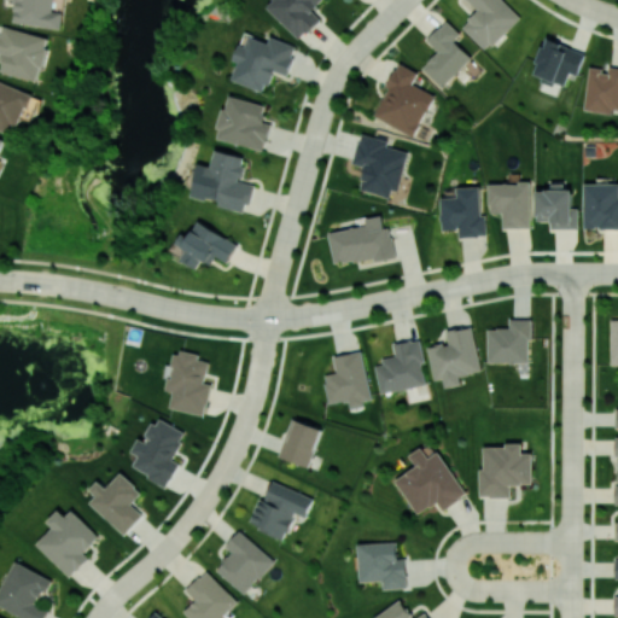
[(13,22),(62,28),(64,12),(53,11),(54,0),(12,0),(17,1),(13,22)]
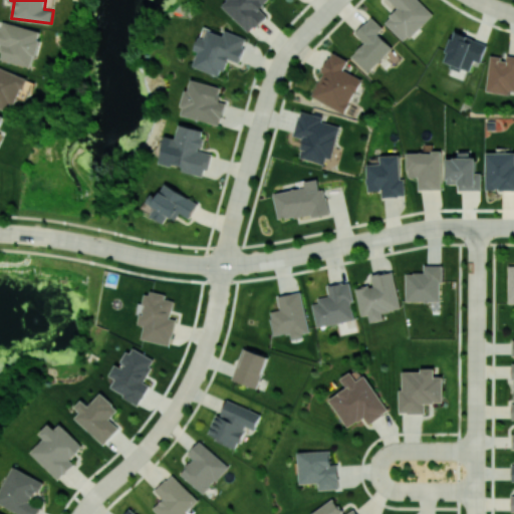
[(224,0),(221,4),(251,32),(267,15),(261,9),(268,0),(224,0)]
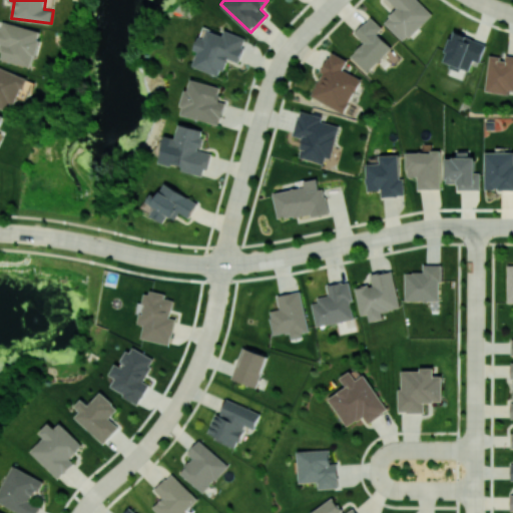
[(384,22),(405,42),(432,13),(418,0),(388,0),(397,8),(384,22)]
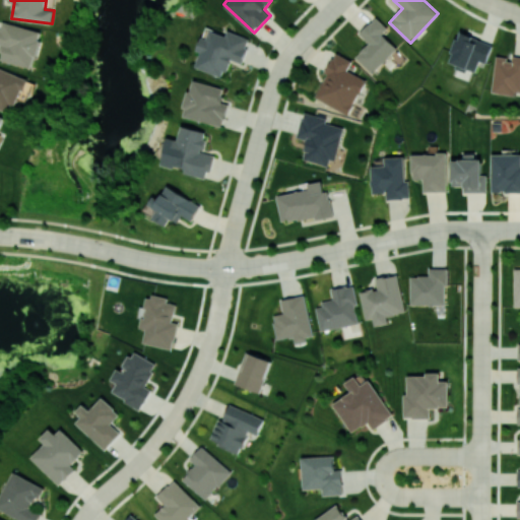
[(388,28),(376,17),(360,34),(369,43),(355,57),(372,73),(397,49),(383,34),(388,28)]
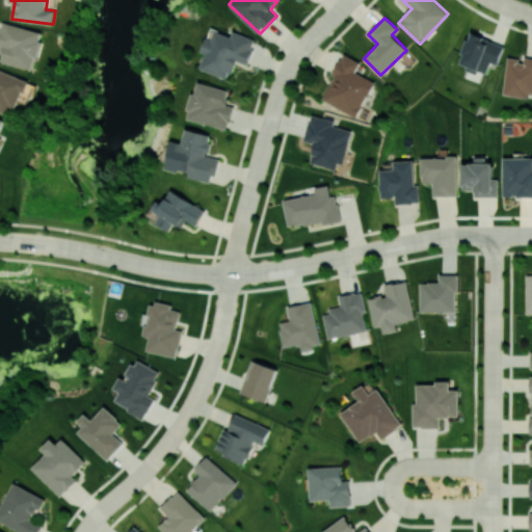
[(0,60),(33,70),(43,32),(2,22),(0,28),(0,46),(3,47),(0,58),(0,60)]
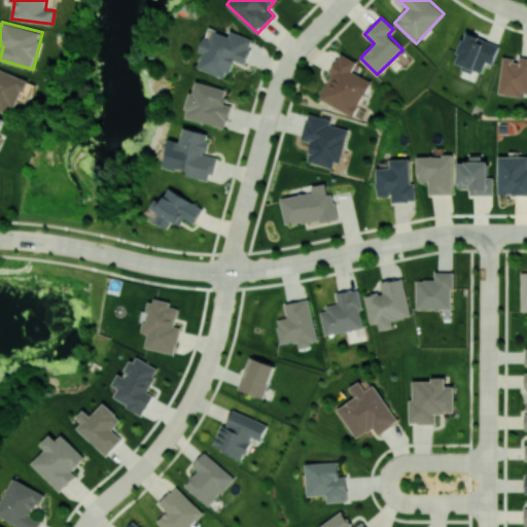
[(199,68),(227,78),(234,60),(245,64),(254,39),(232,31),(230,36),(213,30),(210,39),(205,37),(200,50),(204,53),(199,68)]
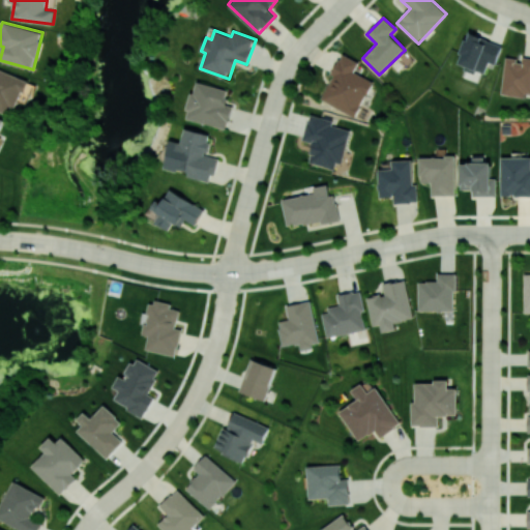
[(496,63),(502,43),(468,33),(458,65),(483,75),(489,61),(496,63)]
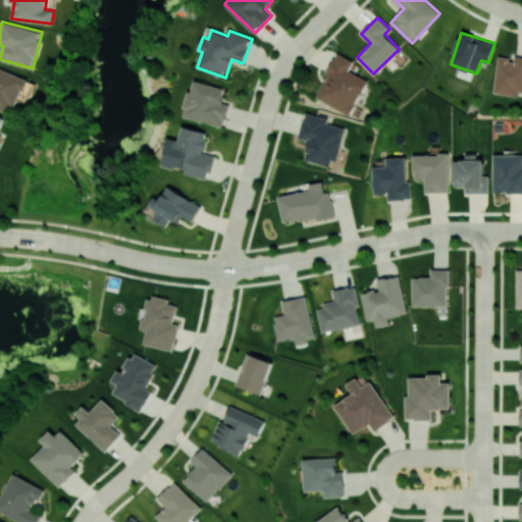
[(351,114),(367,81),(349,71),(354,61),(337,53),(315,98),(351,114)]
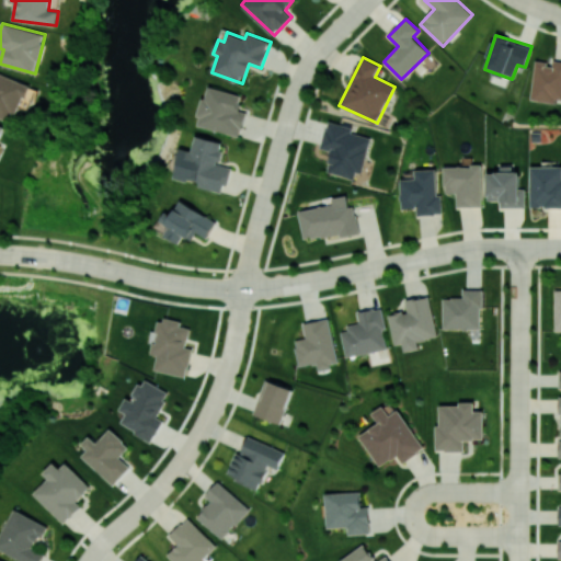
[(531,99),(560,101),(560,60),(550,60),(550,61),(534,60),(531,99)]
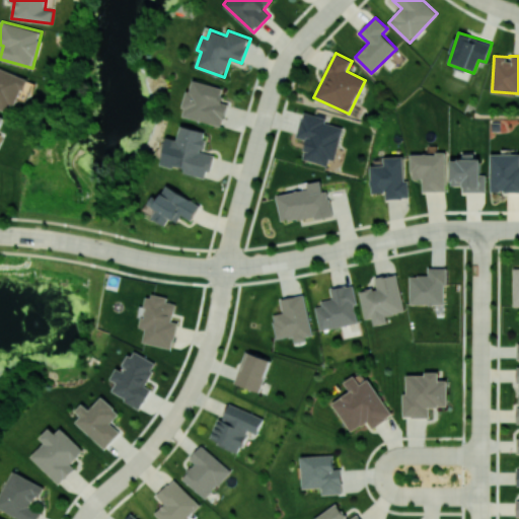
[(26,79),(0,68),(0,108),(12,114),(26,79)]
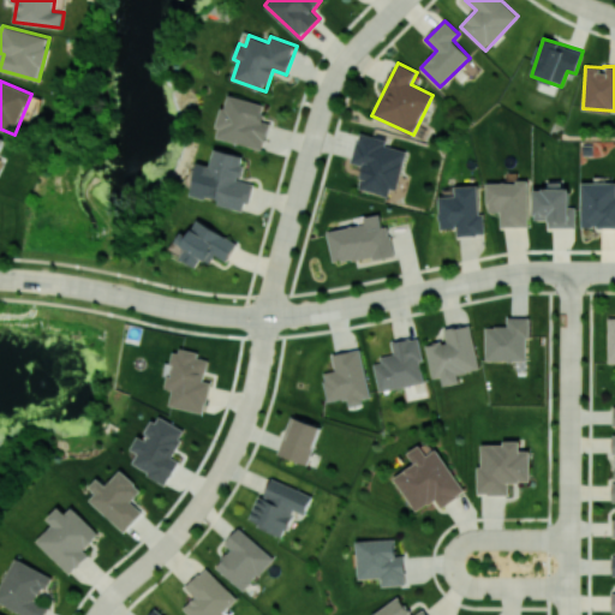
[(267,105),(228,94),(216,137),(263,150),(272,123),(262,120),(267,105)]
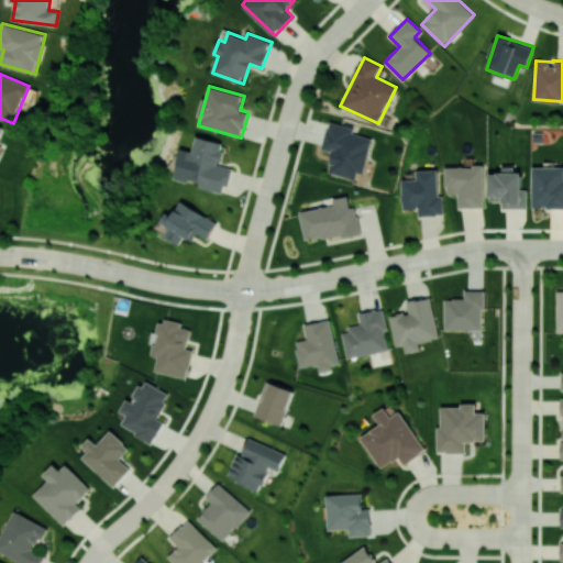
[(371,138),(353,133),(354,128),(329,121),(321,148),(332,152),(328,173),(360,180),(371,138)]
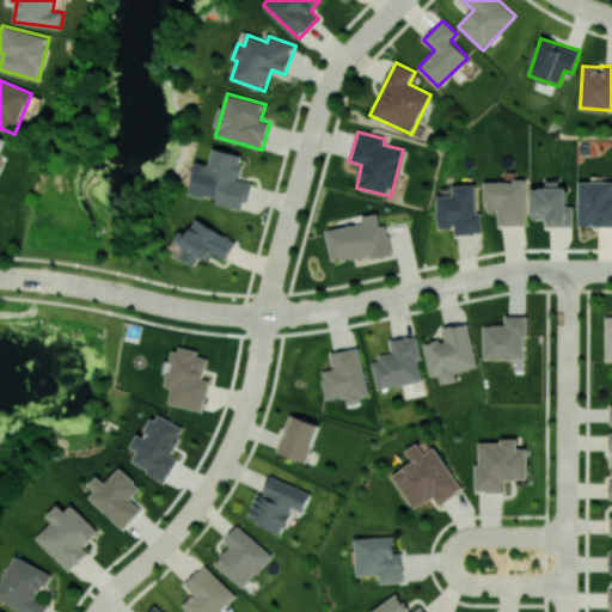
[(191,193),(218,200),(216,204),(244,210),(251,182),(239,179),(245,155),(214,148),(210,165),(199,161),(191,193)]
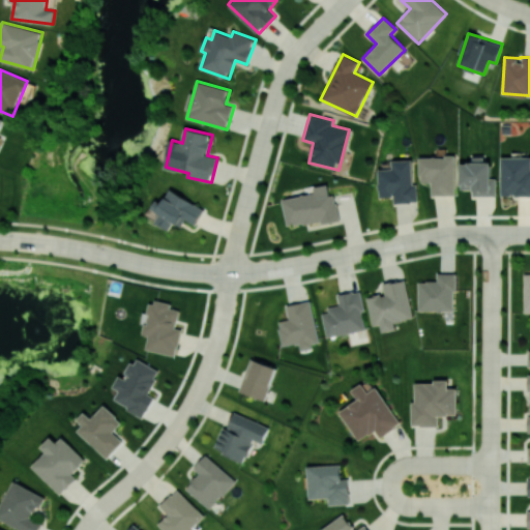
[(420,156),(420,182),(432,182),(432,195),(455,196),(455,156),(420,156)]
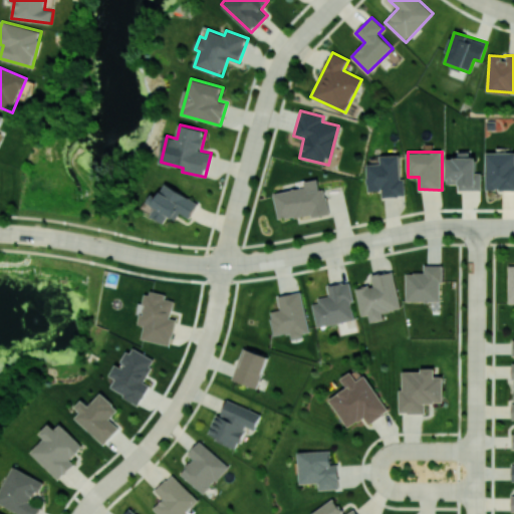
[(486,190),(513,190),(513,152),(487,152),(486,190)]
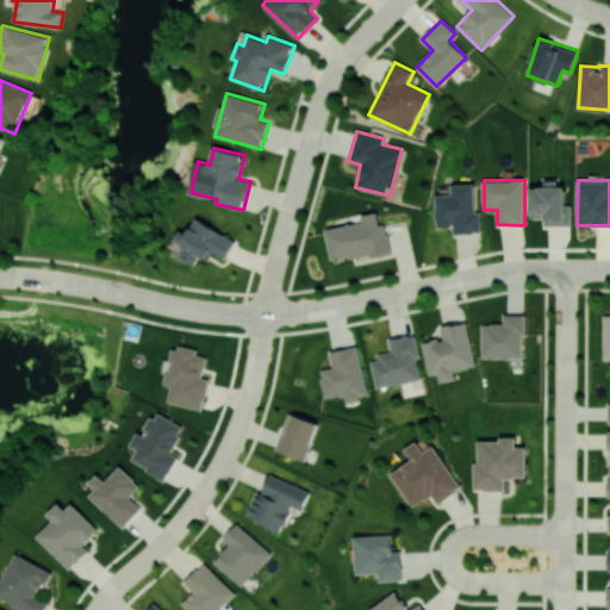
[(474,184),(452,185),(452,194),(436,194),(436,226),(453,226),(453,234),(481,232),(480,212),(475,212),(474,184)]
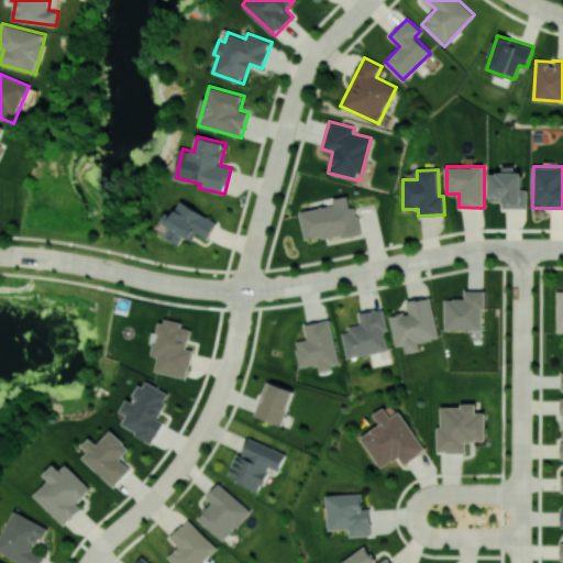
[(528,208),(528,189),(522,189),(522,169),(504,169),(504,173),(489,173),(489,200),(503,200),(503,208),(528,208)]
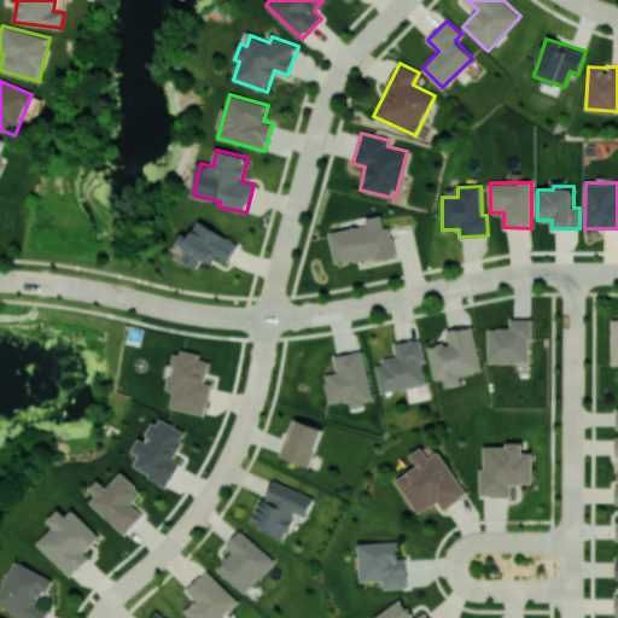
[(336,264),(396,255),(391,227),(385,227),(383,215),(366,217),(367,226),(330,232),(336,264)]
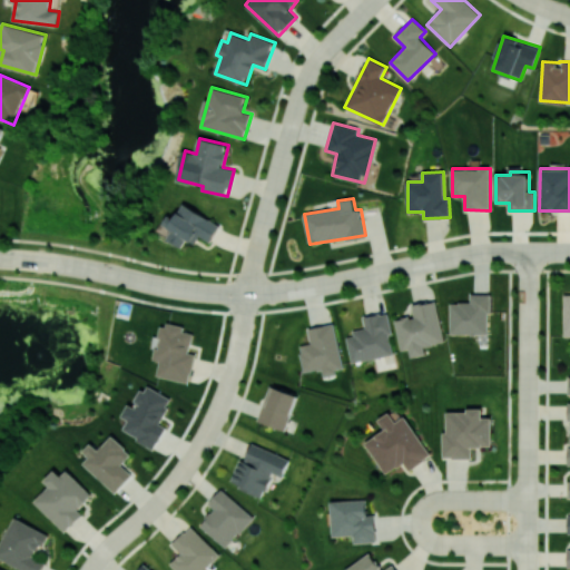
[(220,226),(185,204),(165,237),(182,247),(187,239),(195,244),(199,236),(210,242),(220,226)]
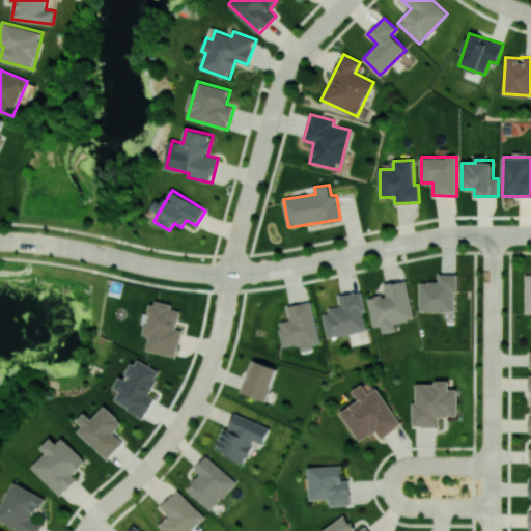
[(455,274),(439,274),(439,281),(419,282),(420,312),(456,311),(455,274)]
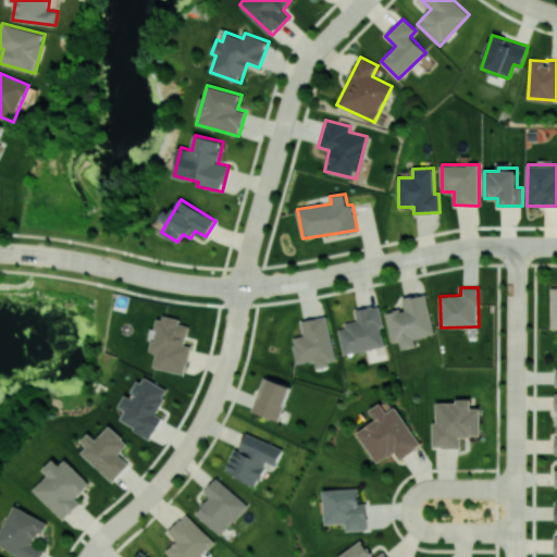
[(391,343),(399,341),(400,349),(416,346),(413,338),(433,335),(426,294),(403,297),(405,309),(386,312),(391,343)]
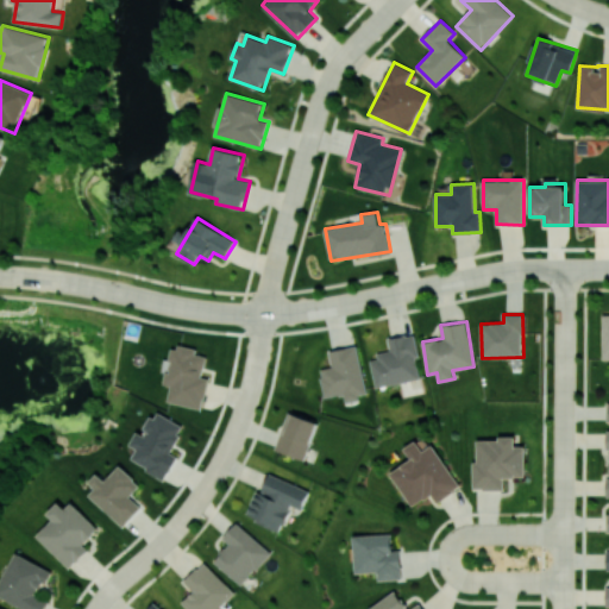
[(375,387),(421,380),(413,334),(388,338),(390,352),(370,356),(375,387)]
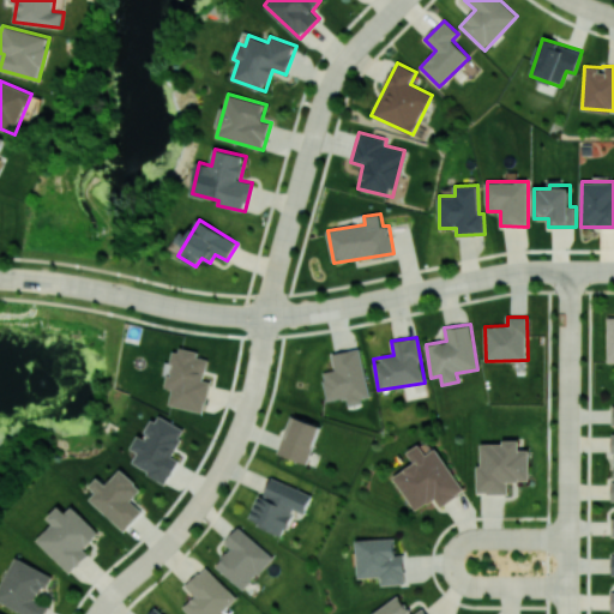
[(169,404),(204,411),(210,381),(204,380),(209,359),(198,357),(199,353),(175,348),(167,389),(173,390),(169,404)]
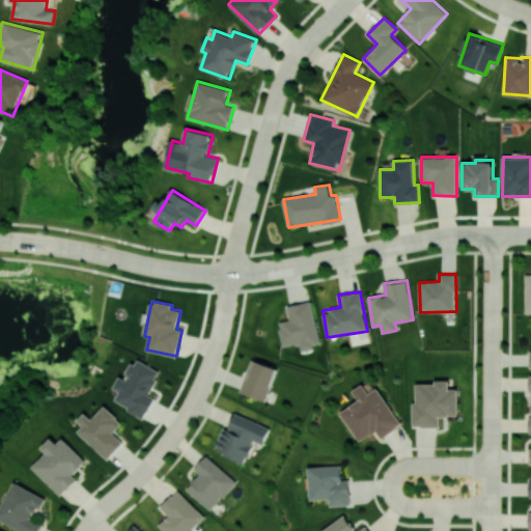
[(283,346),(300,343),(301,350),(319,345),(311,301),(287,306),(289,319),(278,322),(283,346)]
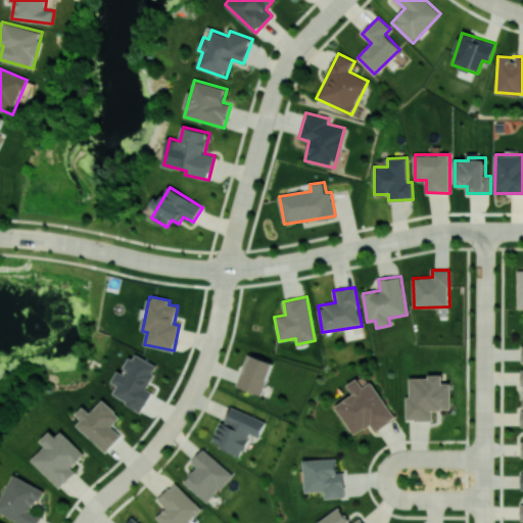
[(143,411),(151,391),(146,389),(157,365),(133,352),(124,373),(117,370),(111,382),(117,385),(112,396),(143,411)]
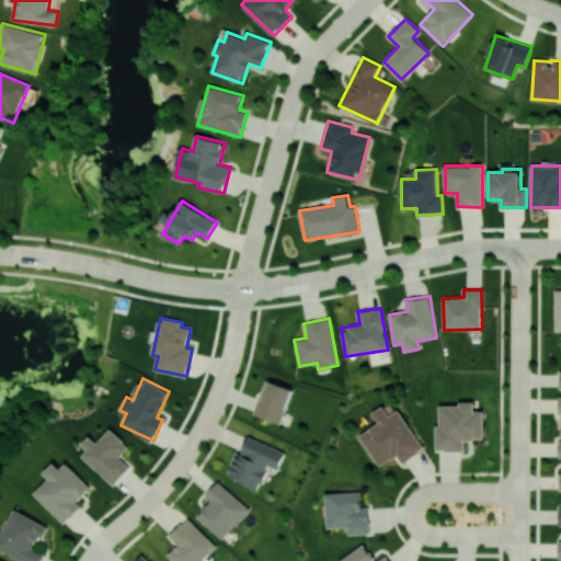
[(293,389),(266,379),(253,414),(281,424),(293,389)]
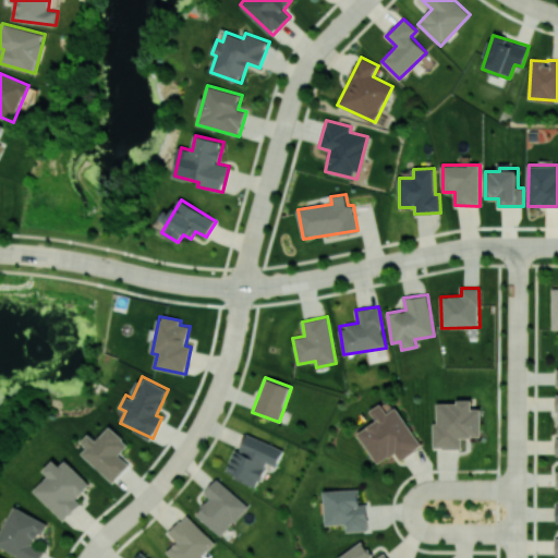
[(435,401),(435,448),(461,449),(462,437),(481,437),(482,409),(472,409),(472,402),(435,401)]
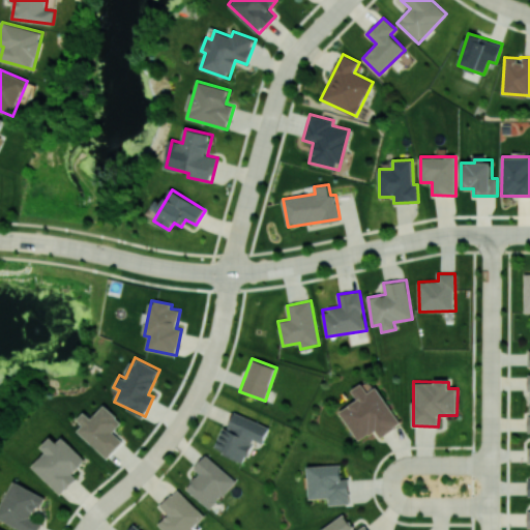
[(358,441),(376,430),(380,437),(401,424),(377,387),(369,392),(362,383),(352,389),(358,400),(340,411),(358,441)]
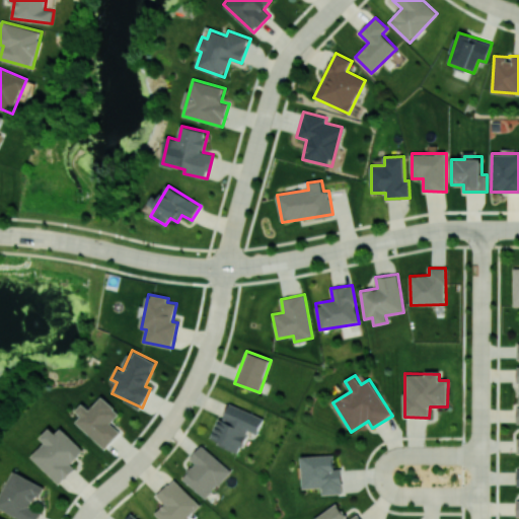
[(89,410),(82,403),(76,411),(81,416),(76,422),(105,449),(121,432),(110,423),(120,414),(101,396),(89,410)]
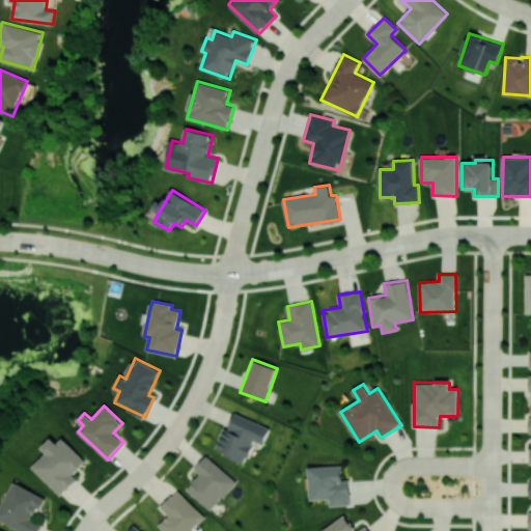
[(271,428),(234,413),(227,429),(222,427),(217,439),(219,440),(215,450),(244,463),(254,440),(263,444),(271,428)]
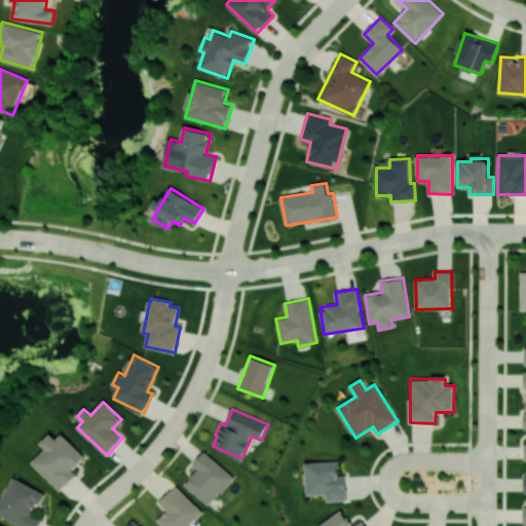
[(62,434),(57,439),(50,434),(40,444),(45,448),(32,462),(61,490),(76,474),(72,470),(85,456),(62,434)]
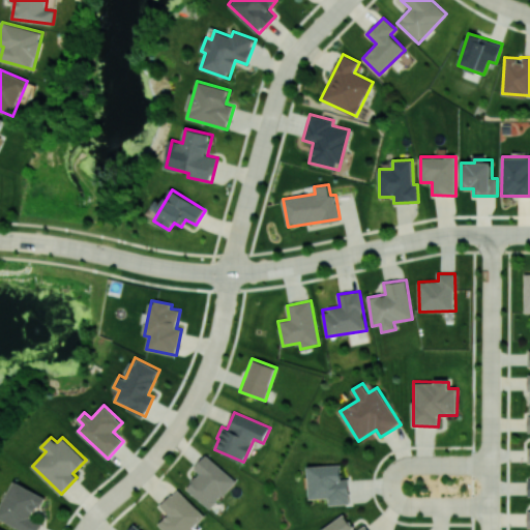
[(185,488),(209,509),(236,480),(206,453),(194,468),(199,473),(185,488)]
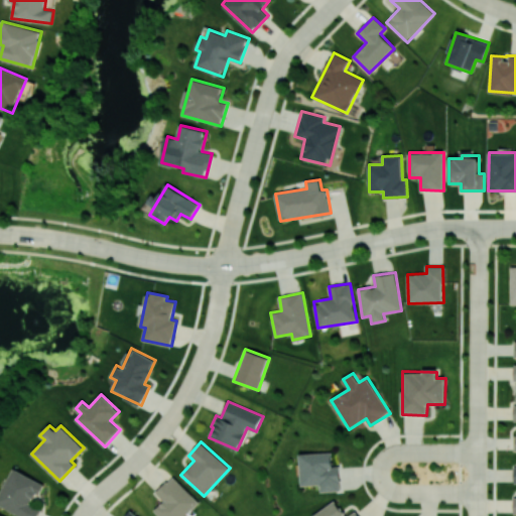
[(341,491),(340,466),(333,467),(333,453),(299,454),(301,486),(320,485),(320,492),(341,491)]
